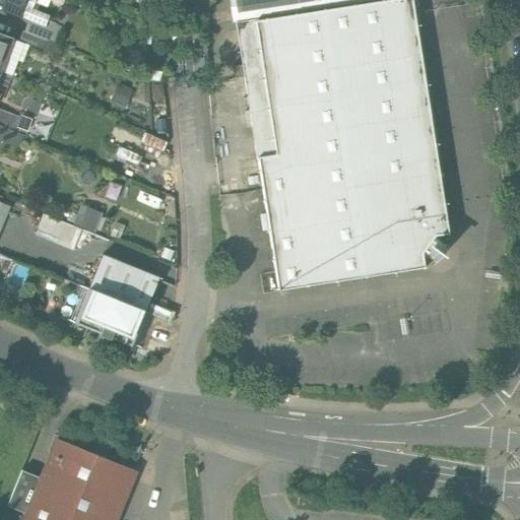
[(26,0),(0,0),(0,9),(19,17),(26,0)]
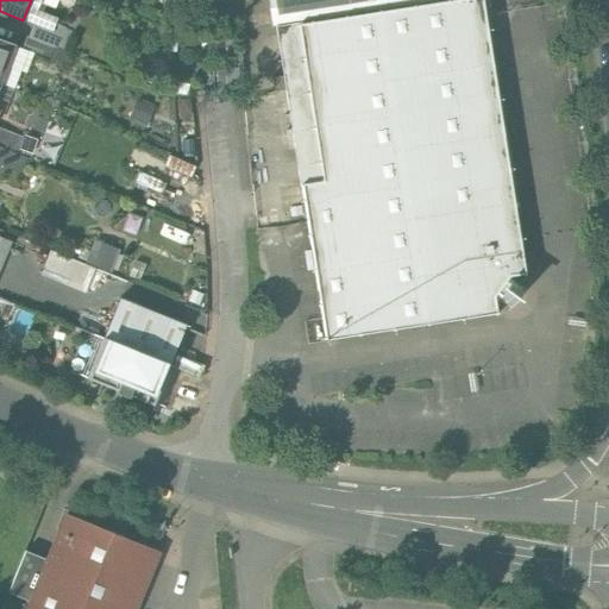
[(494,294),(509,278),(528,275),(482,0),(270,0),(275,26),(300,23),(322,181),(300,184),(306,223),(324,344),(497,316),(494,294)]
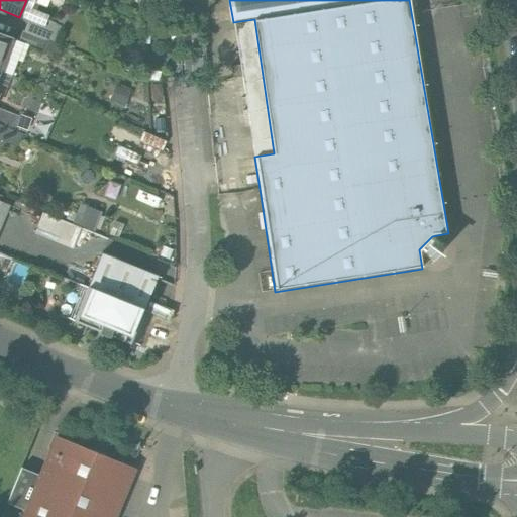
[(59,32),(30,20),(25,32),(47,41),(54,44),(59,32)]
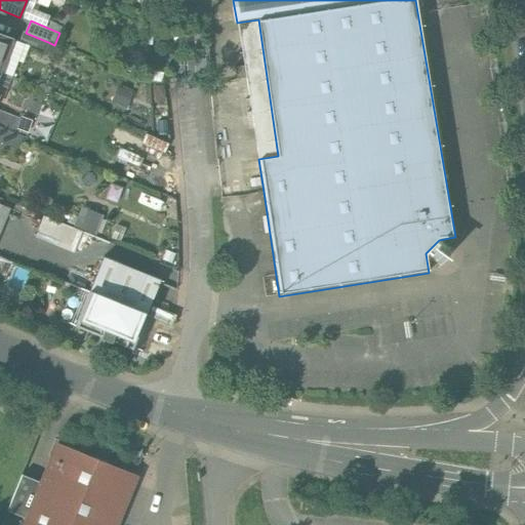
[(48,42),(26,33),(23,32),(18,43),(44,53),(48,42)]
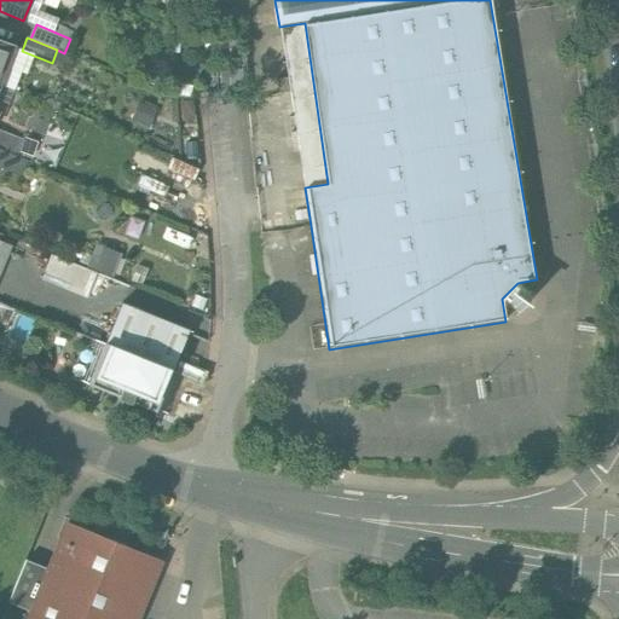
[(0,80),(12,47),(0,42),(0,80)]
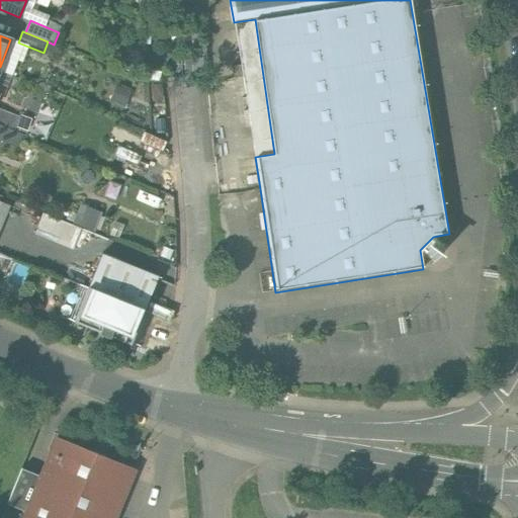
[(19,117),(0,110),(0,125),(14,132),(19,117)]
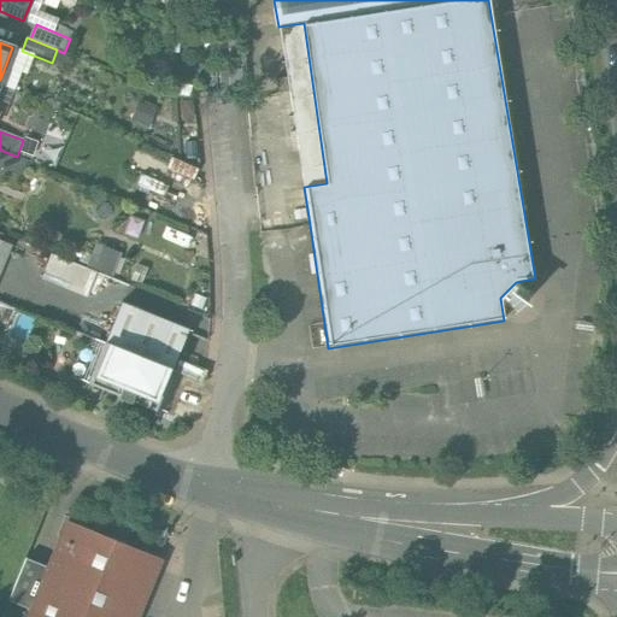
[(17,157),(0,150),(0,166),(21,175),(27,160),(17,157)]
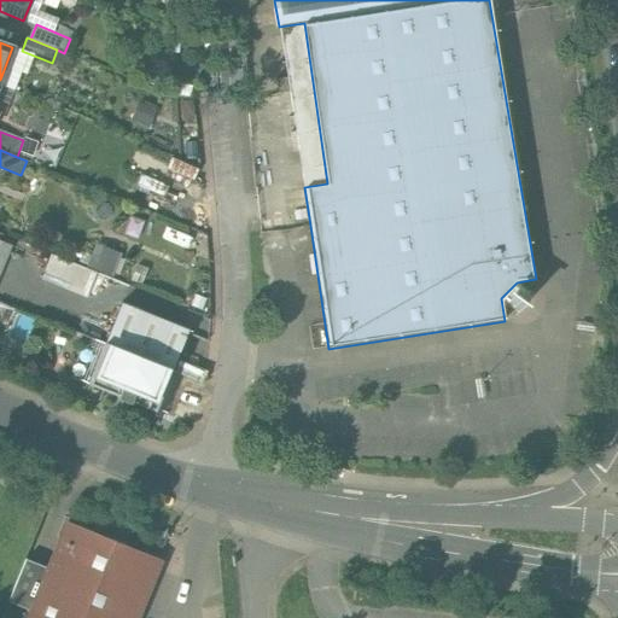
[(141,185),(165,193),(176,163),(152,155),(141,185)]
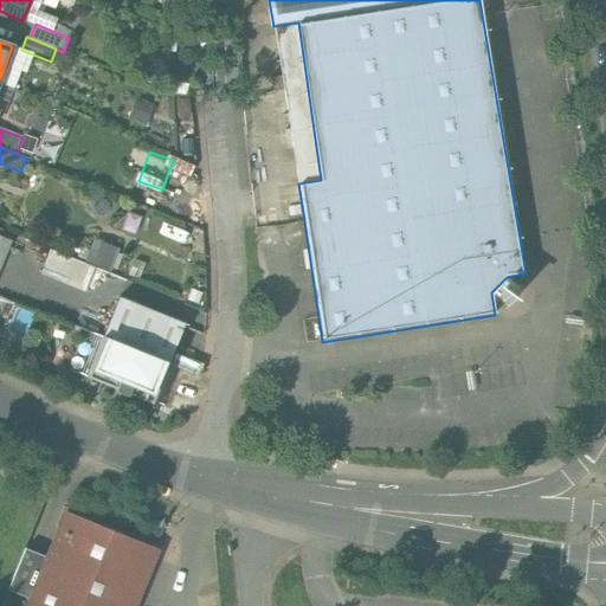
[(0,234),(2,231),(0,230),(0,266),(12,240),(0,236),(0,234)]
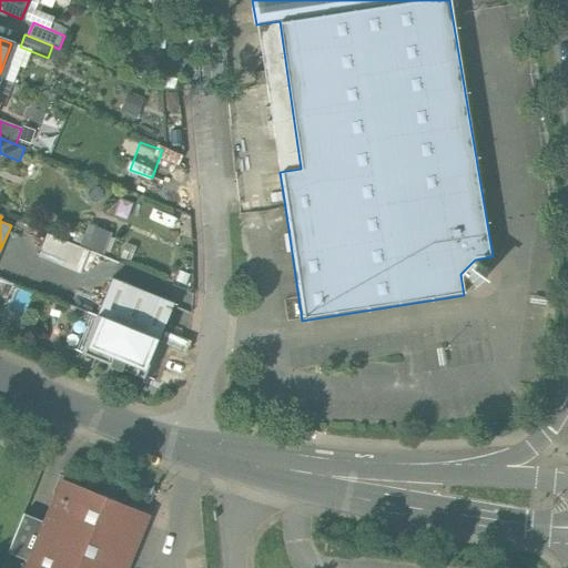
[(50,233),(42,257),(85,270),(92,246),(50,233)]
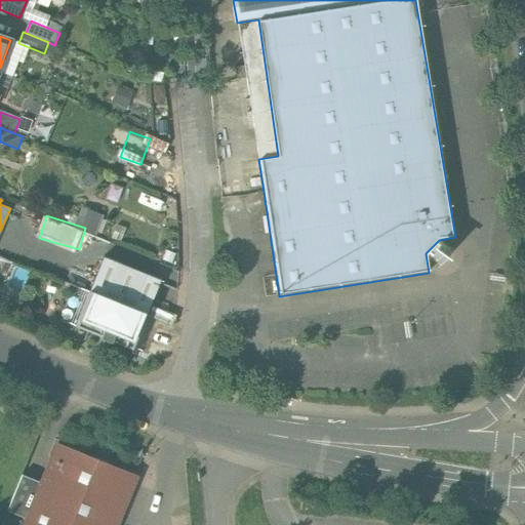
[(160,281),(103,257),(89,292),(147,315),(160,281)]
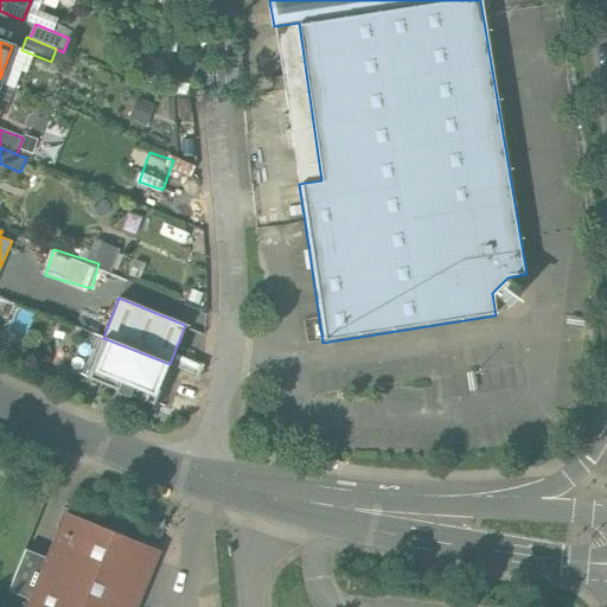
[(103,338),(87,378),(115,390),(115,391),(128,397),(128,396),(153,406),(170,364),(103,338)]
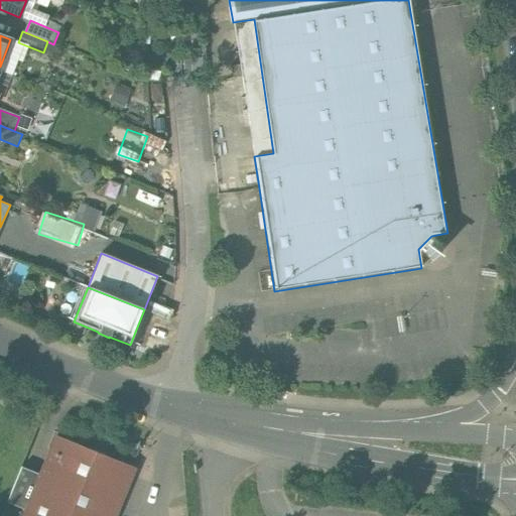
[(55,436),(38,479),(20,472),(7,503),(25,511),(23,515),(114,515),(134,469),(55,436)]
